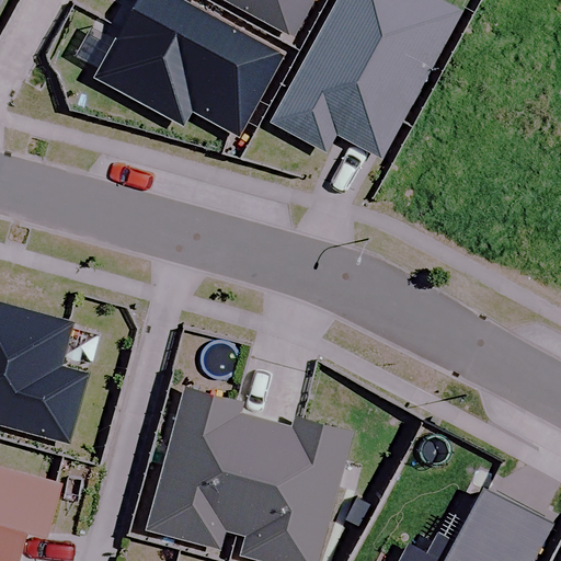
[(281,56),(178,0),(135,0),(93,78),(180,125),(187,110),(237,137),(281,56)]
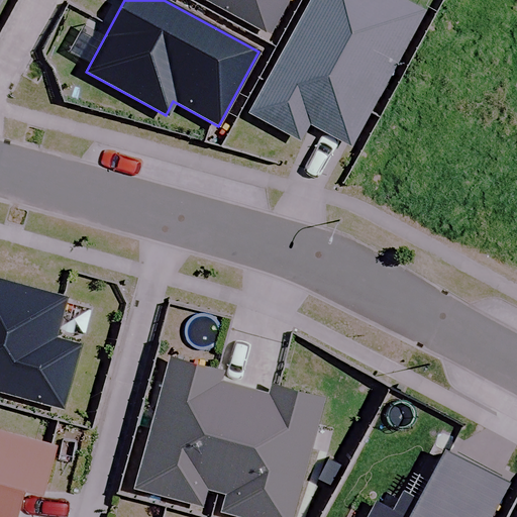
[(204,0),(266,33),(284,0),(204,0)]
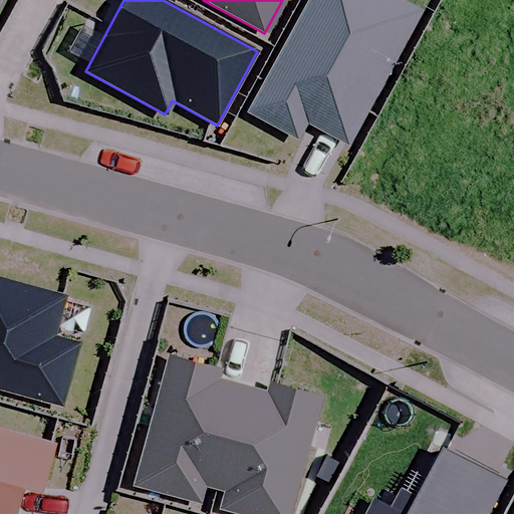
[(394,0),(308,0),(247,113),(294,139),(304,120),(345,143),(418,13),(394,0)]
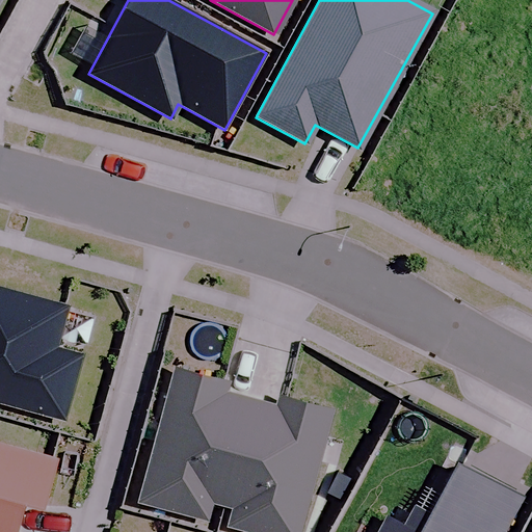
[(0,402),(61,420),(79,357),(53,350),(64,309),(0,290),(0,402)]
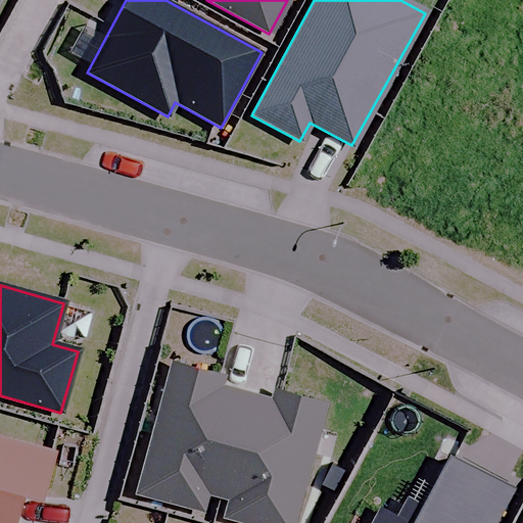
[(223,376),(172,362),(134,495),(200,514),(205,495),(217,498),(246,393),(220,386),(223,376)]
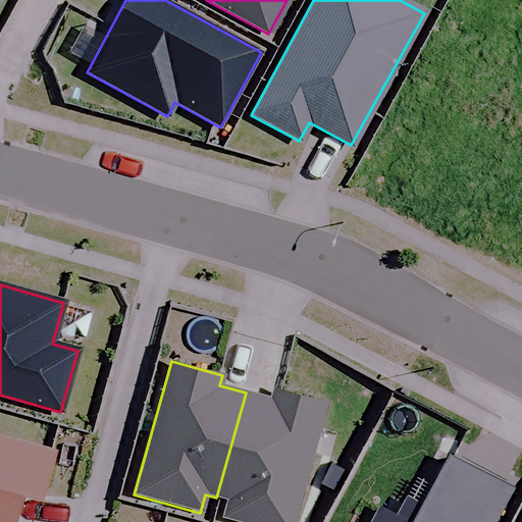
[(269,399),(246,393),(216,498),(227,501),(222,517),(240,521),(295,521),(328,405),(271,389),(269,399)]
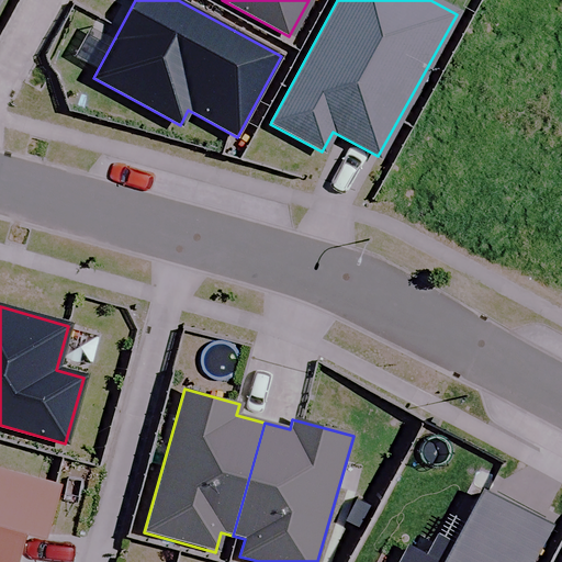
[(0,561),(13,561),(22,536),(44,541),(58,487),(0,471),(0,561)]
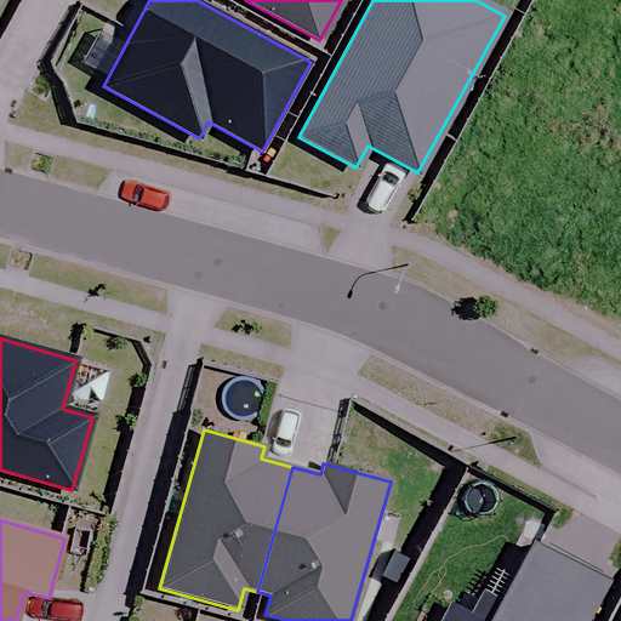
[(440,620),(587,620),(609,581),(535,541),(502,602),(483,591),(471,614),(451,603),(440,620)]
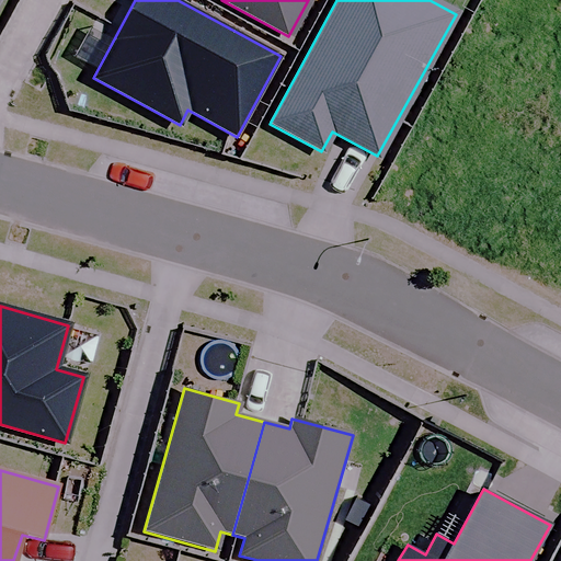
All buildings are outlined.
